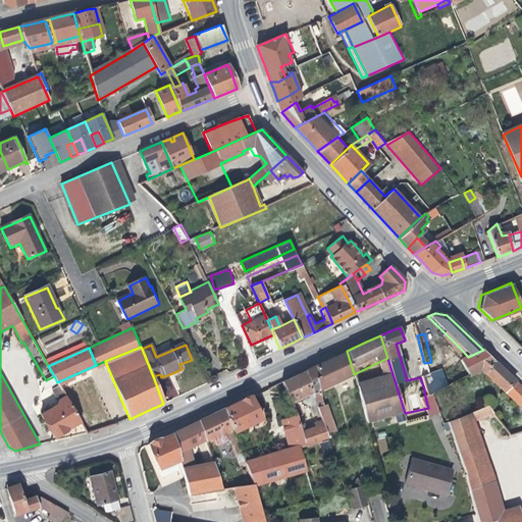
[(461,360),(468,357),(460,348),(455,353),(461,360)]
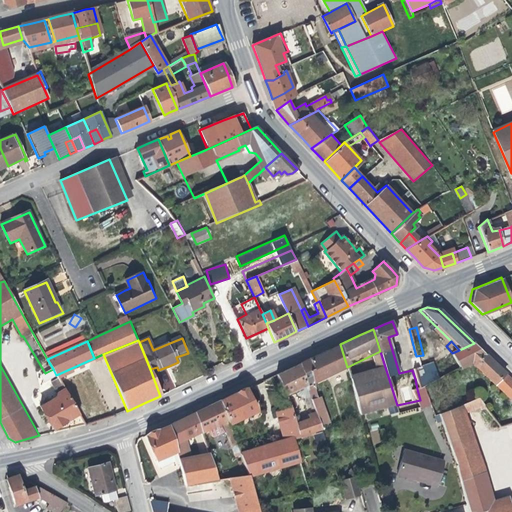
[(511,400),(511,399),(511,380),(495,364),(474,343),(459,350),(452,353),(449,355),(455,362),(459,368),(471,361),(511,400)]
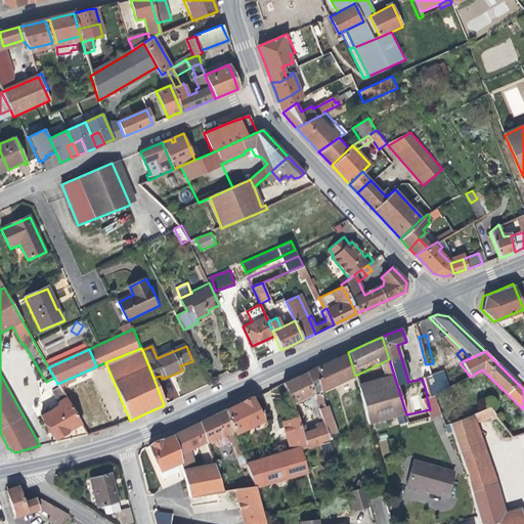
[(355,376),(348,352),(333,359),(314,367),(320,388),(320,391),(355,376)]
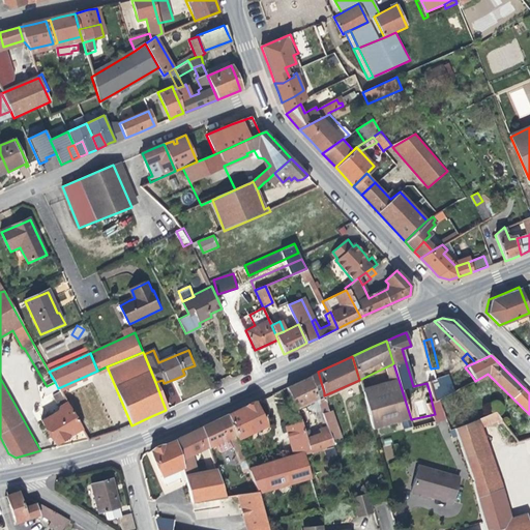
[(423,372),(427,383),(434,381),(431,369),(429,361),(424,361),(427,370),(423,372)]
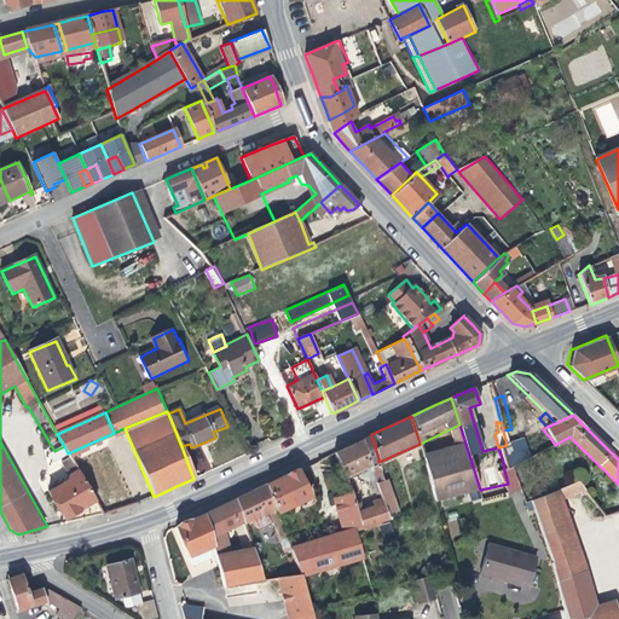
[(379,458),(371,434),(362,439),(368,463),(379,458)]
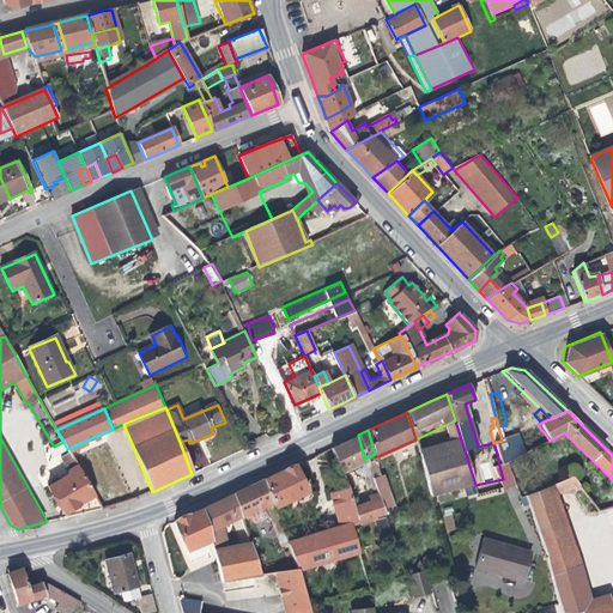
[(516,457),(550,441),(545,434),(513,450),(516,457)]
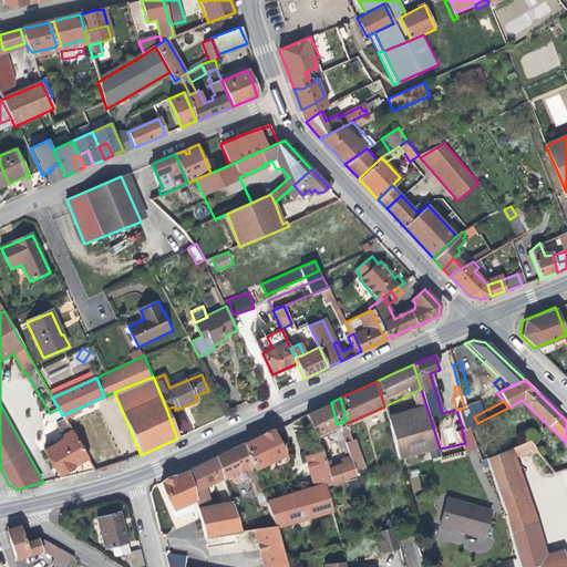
[(337,424),(331,402),(319,408),(305,415),(313,437),(322,434),(337,426),(337,424)]
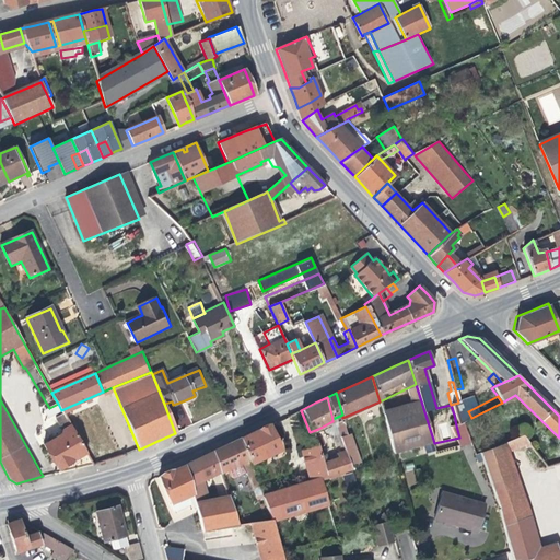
[(451,405),(454,415),(459,413),(461,410),(458,403),(451,405)]
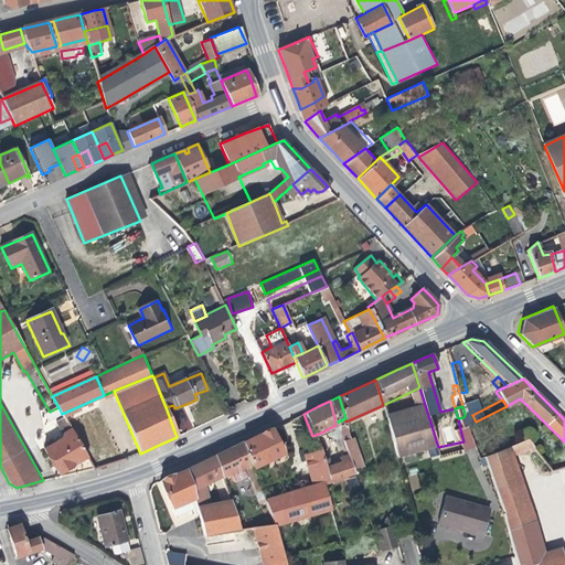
[(386,418),(396,457),(411,454),(438,447),(426,408),(386,418)]
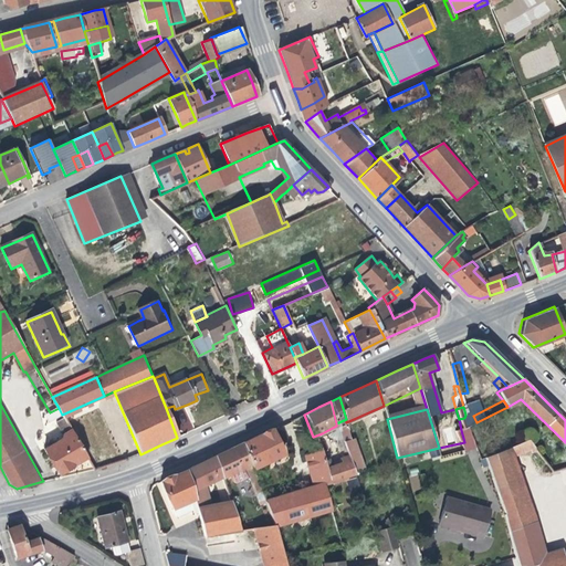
[(346,422),(346,419),(336,423),(336,426),(338,431),(344,443),(350,441),(346,422)]
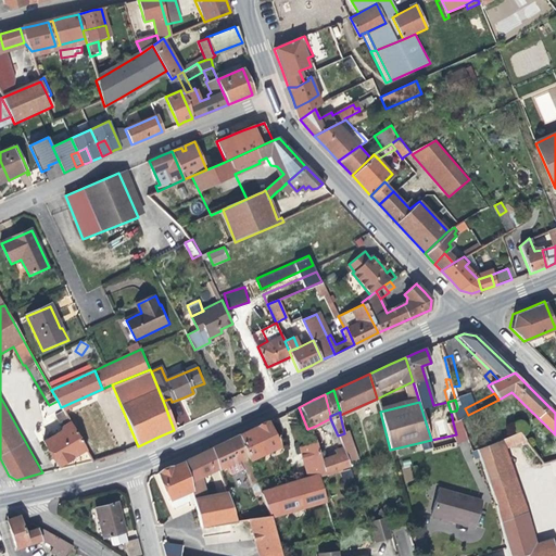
[(72,458),(85,452),(81,446),(66,416),(60,419),(59,422),(61,427),(61,431),(43,442),(58,467),(72,458)]
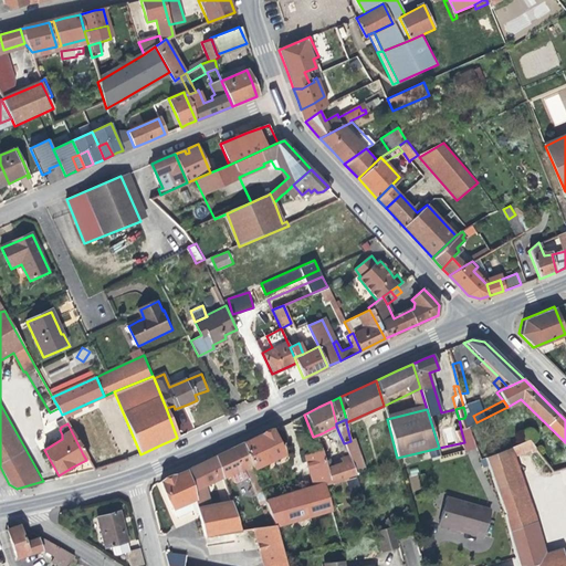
[(283,453),(271,430),(259,436),(243,443),(252,468),(283,453)]
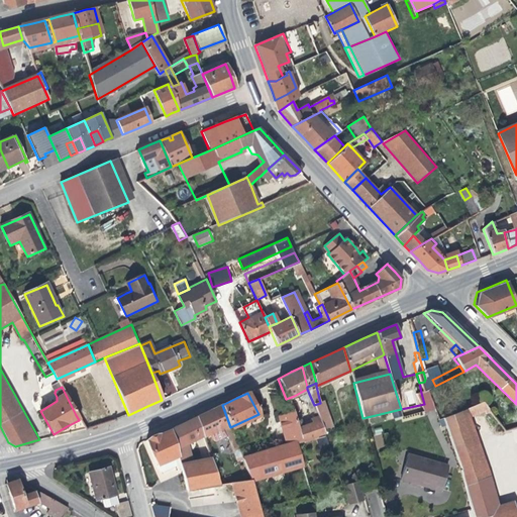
[(294,396),(286,399),(291,411),(296,421),(304,419),(294,396)]
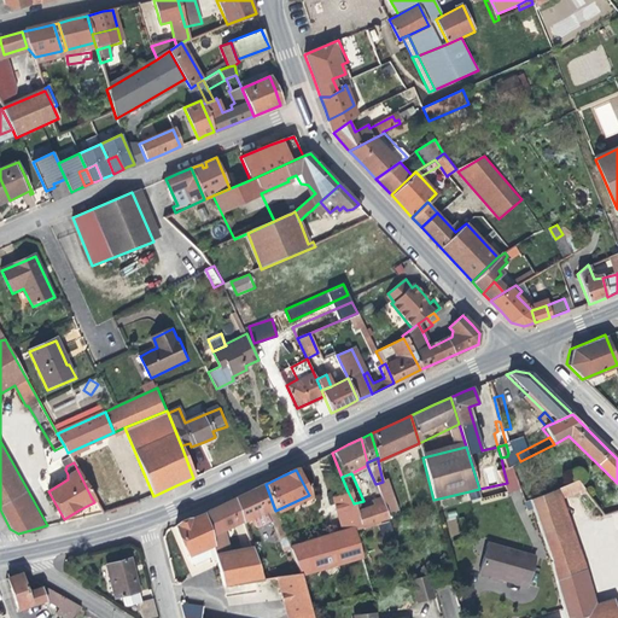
[(552,493),(554,502),(578,491),(584,489),(577,481),(552,493)]
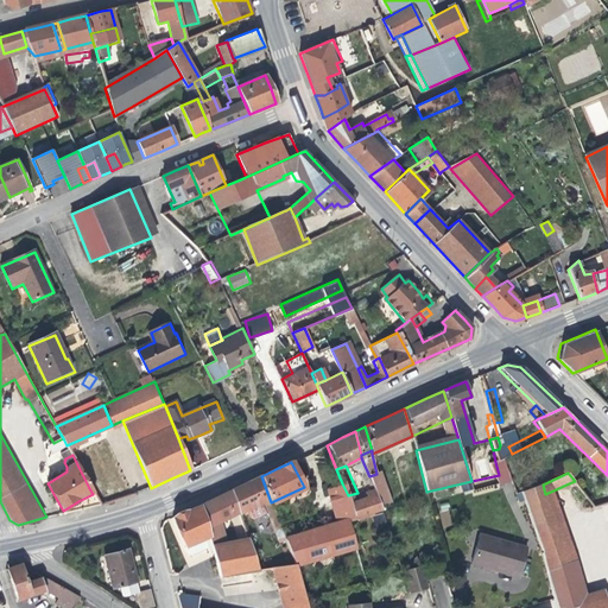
[(381,504),(390,501),(377,474),(369,476),(373,485),(381,504)]
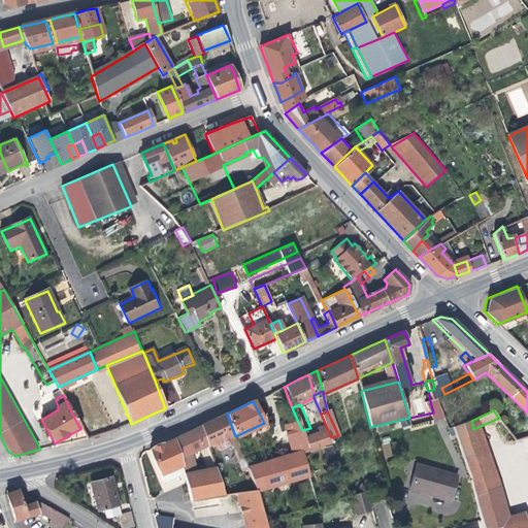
[(235,436),(227,414),(213,420),(199,427),(207,444),(207,446),(213,443),(217,451),(220,452),(237,443),(235,436)]
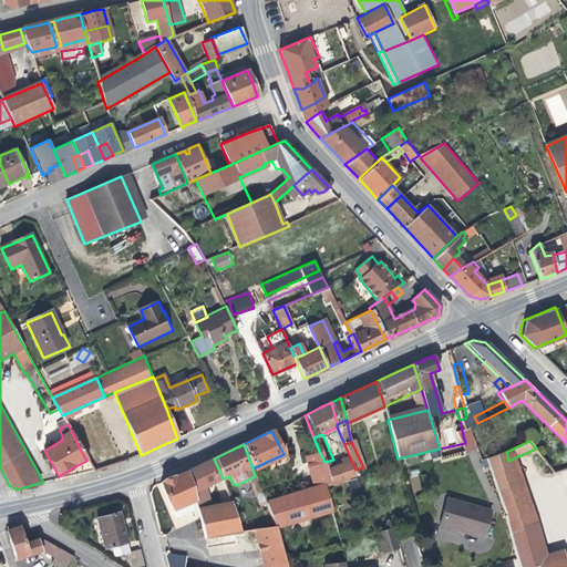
[(328,483),(333,481),(325,462),(319,451),(305,455),(311,477),(310,478),(312,487),(265,503),(274,526),(334,507),(328,483)]
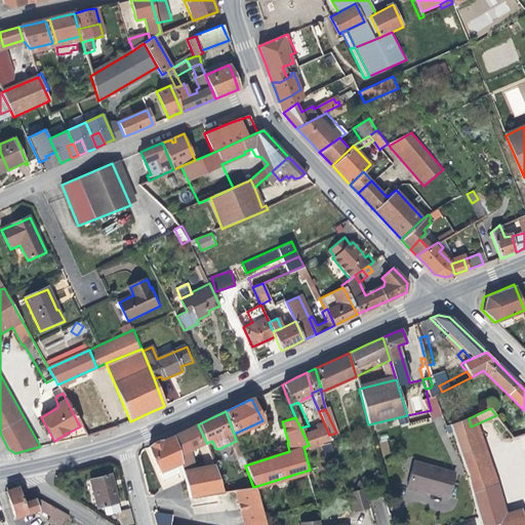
[(331,439),(329,435),(322,418),(319,419),(320,423),(309,426),(300,428),(309,445),(331,439)]
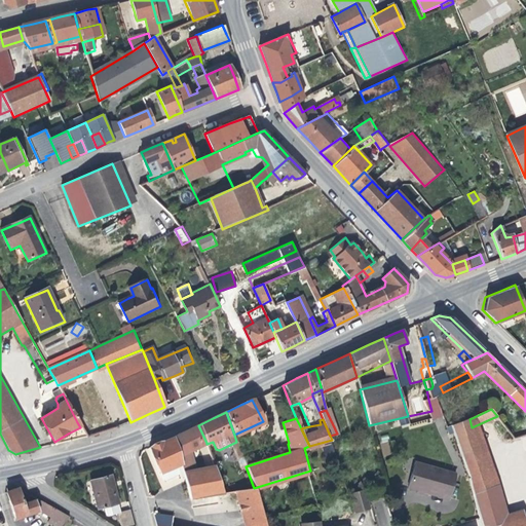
[(470,478),(468,479),(473,494),(492,488),(472,427),(470,419),(451,426),(458,446),(470,478)]
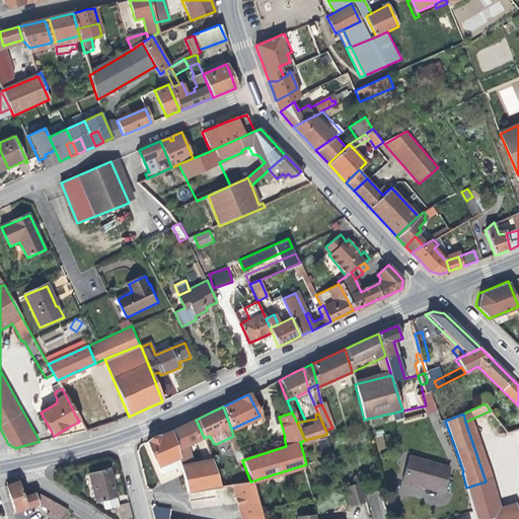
[(183,425),(170,431),(178,449),(204,437),(196,420),(183,425)]
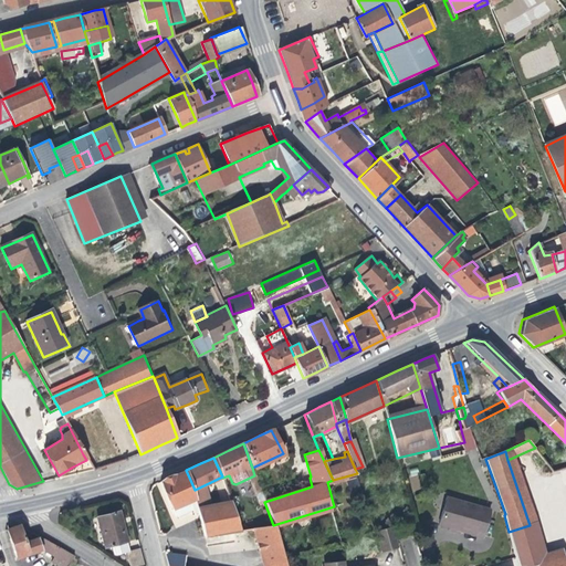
[(174,475),(161,482),(174,510),(199,499),(195,490),(186,470),(174,475)]
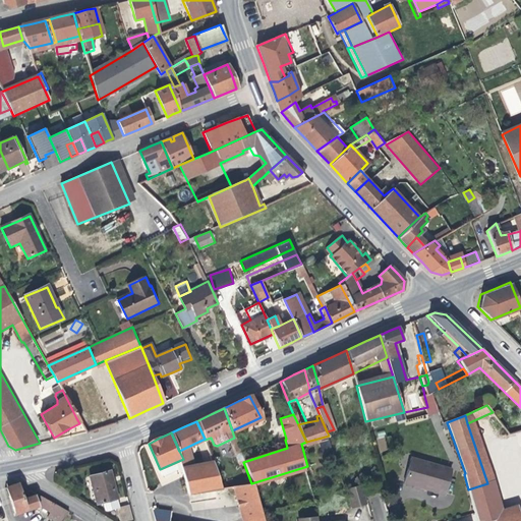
[(375,433),(381,452),(388,450),(383,432),(375,433)]
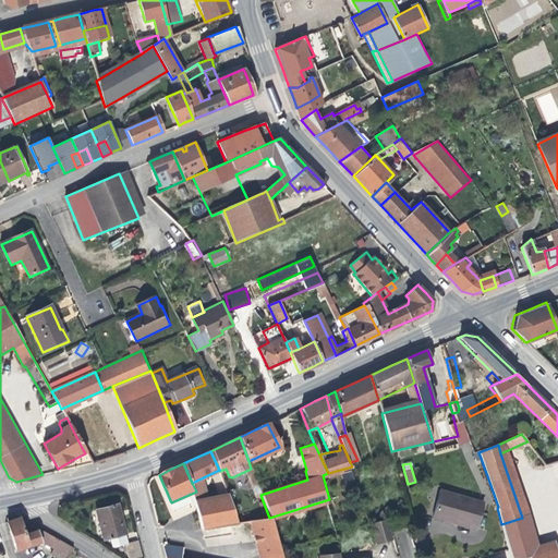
[(482,505),(439,490),(429,518),(449,524),(473,532),(482,505)]
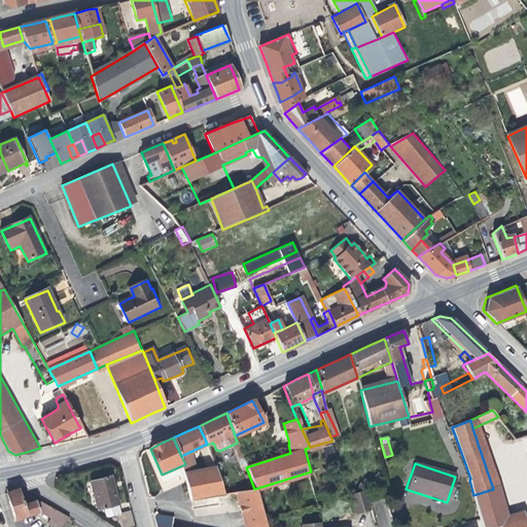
[(185,464),(162,475),(166,483),(188,472),(185,464)]
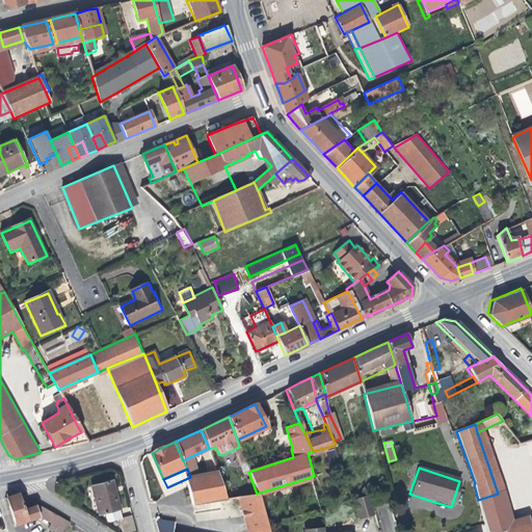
[(193,504),(228,498),(217,471),(190,477),(193,504)]
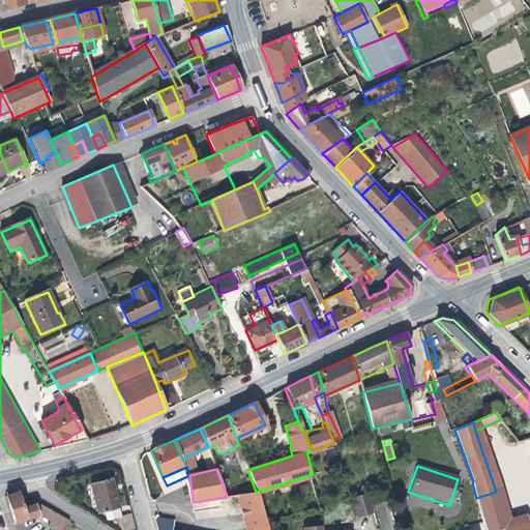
[(340,500),(350,497),(351,496),(345,478),(334,481),(340,500)]
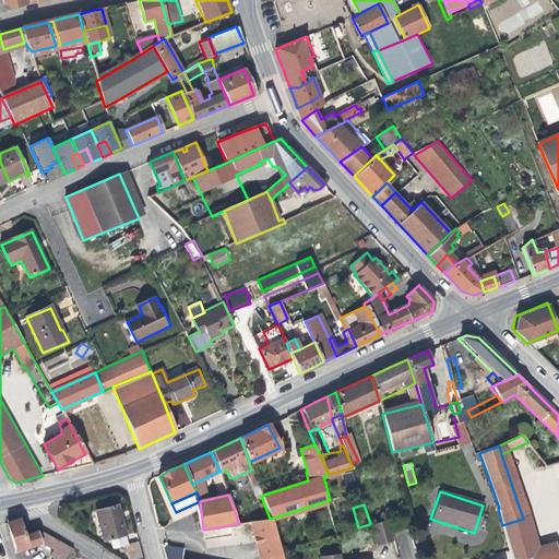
[(120,521),(116,506),(95,512),(103,542),(110,539),(113,549),(125,546),(127,545),(125,536),(127,535),(125,528),(122,521),(120,521)]
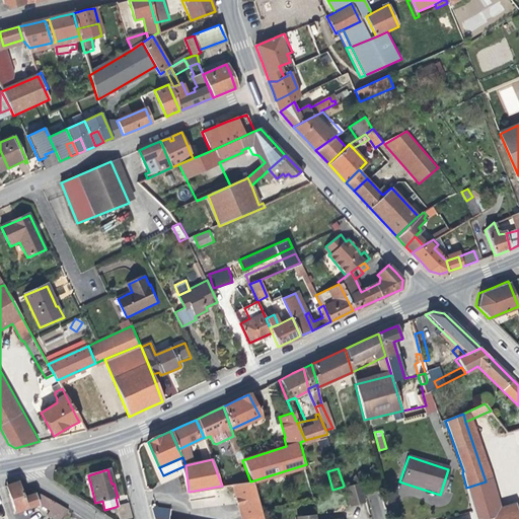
[(22,498),(16,482),(11,484),(5,486),(14,512),(39,504),(49,511),(47,516),(52,518),(63,518),(69,509),(39,493),(34,495),(33,494),(22,498)]
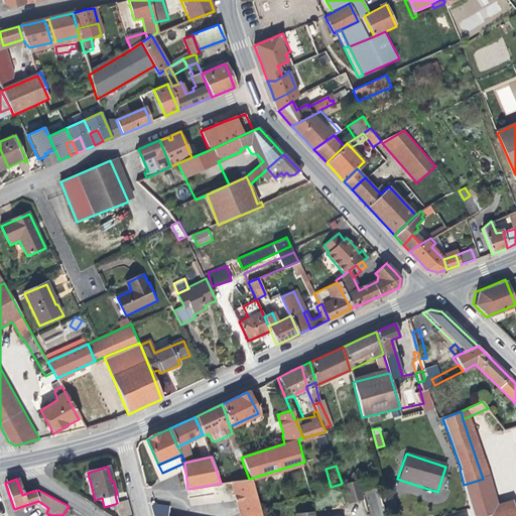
[(259,508),(249,479),(232,481),(241,514),(259,509),(259,508)]
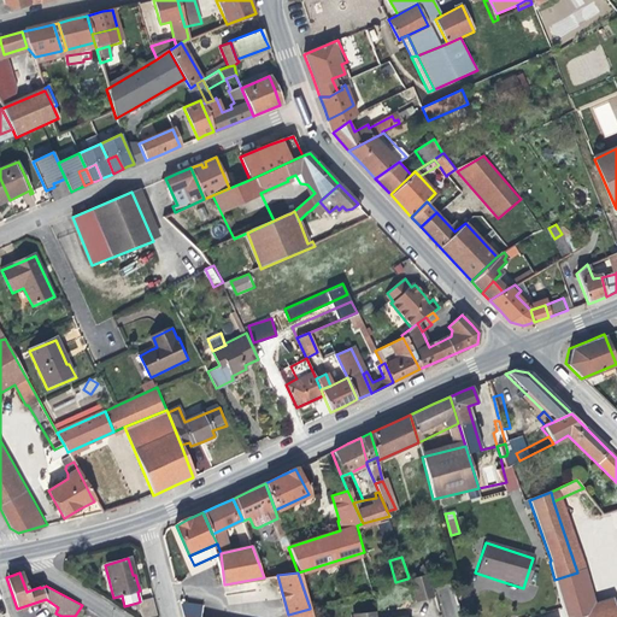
[(560,607),(562,616),(581,616),(592,615),(577,573),(554,580),(556,589),(560,607)]
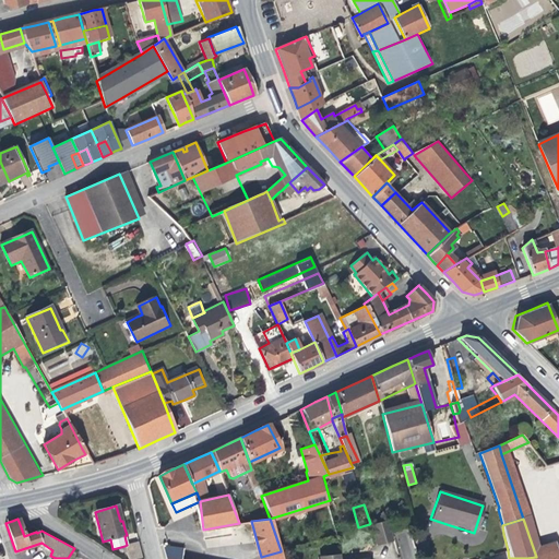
[(392,540),(387,520),(371,525),(377,545),(392,540)]
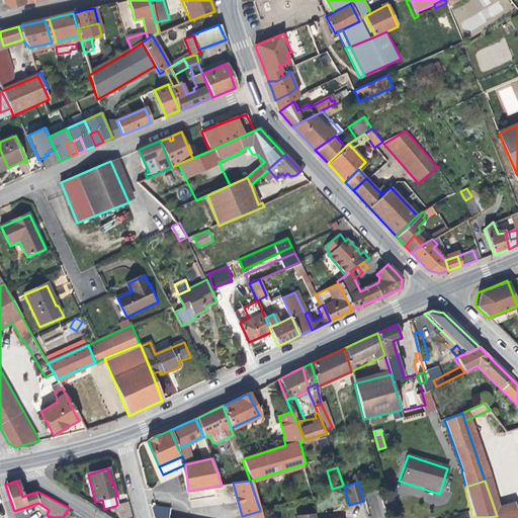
[(127,502),(117,505),(115,506),(118,517),(124,517),(132,516),(127,502)]
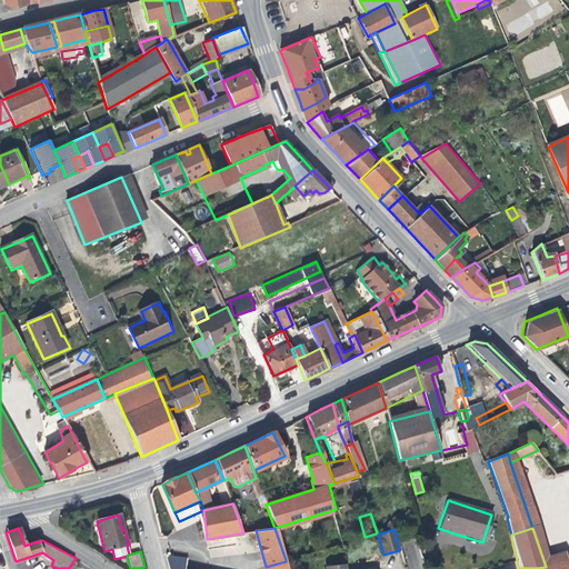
[(186,568),(188,558),(167,556),(170,568),(186,568)]
